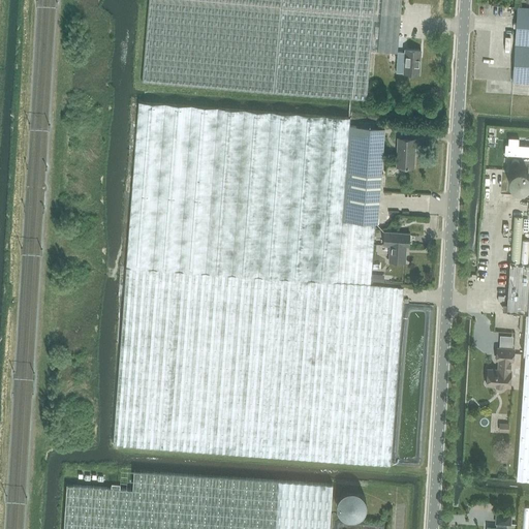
[(148,0),(142,81),(368,100),(373,50),(396,52),(401,0),(148,0)]
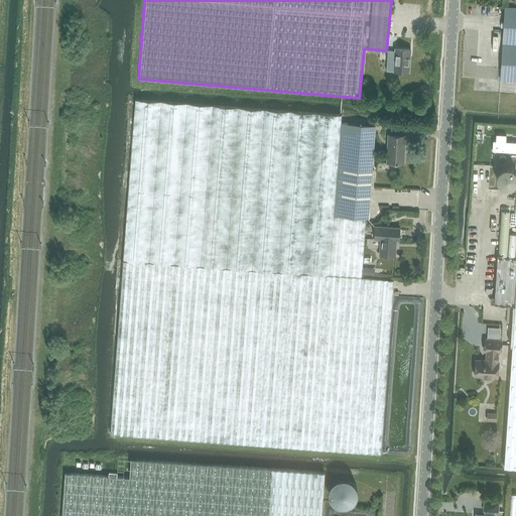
[(515,7),(505,7),(500,80),(515,81),(515,7)]
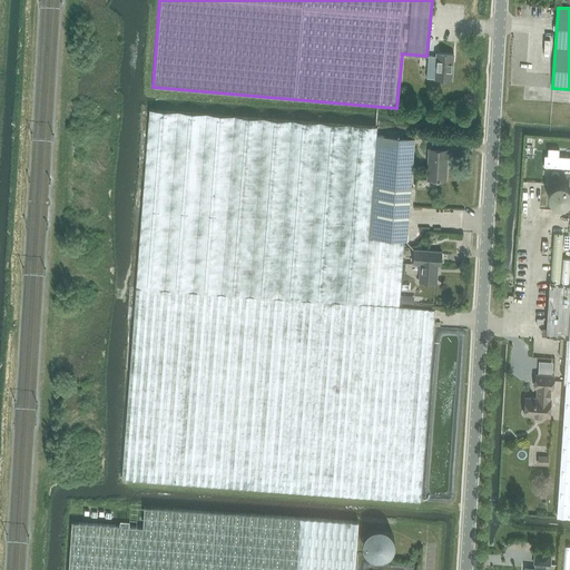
[(429,56),(428,78),(435,79),(452,79),(453,53),(436,52),(436,57),(429,56)]
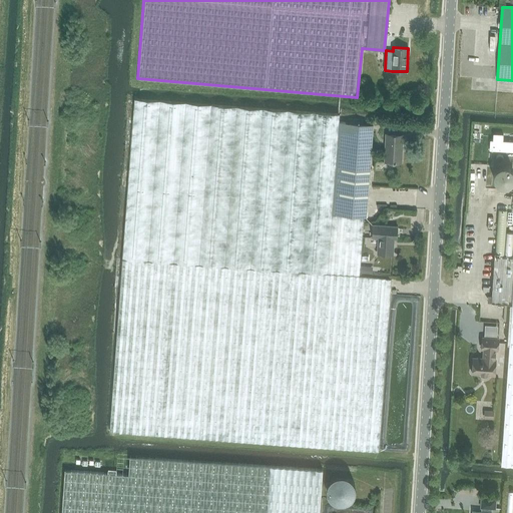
[(113,433),(379,452),(391,284),(361,282),(366,206),(367,186),(372,125),(339,123),(339,114),(210,104),(133,98),(113,383),(109,433),(113,433)]
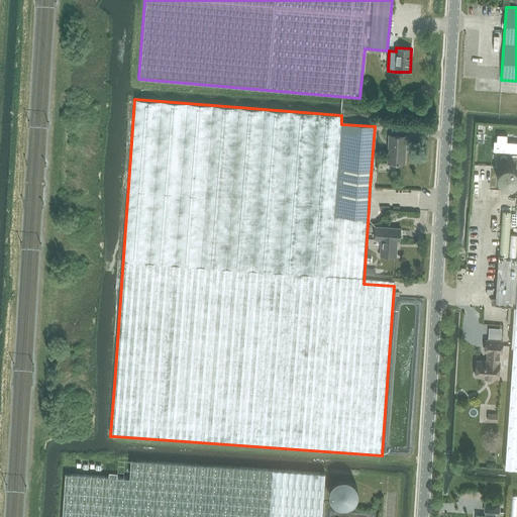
[(387,163),(393,163),(404,164),(406,135),(391,134),(389,134),(387,163)]
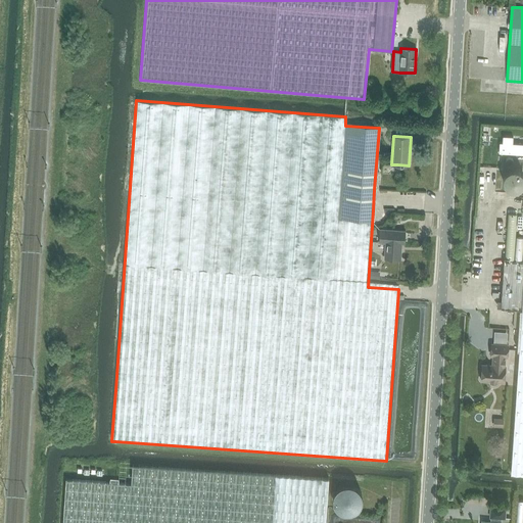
[(496,152),(522,153),(522,143),(511,143),(512,136),(502,136),(501,142),(497,142),(496,152)]
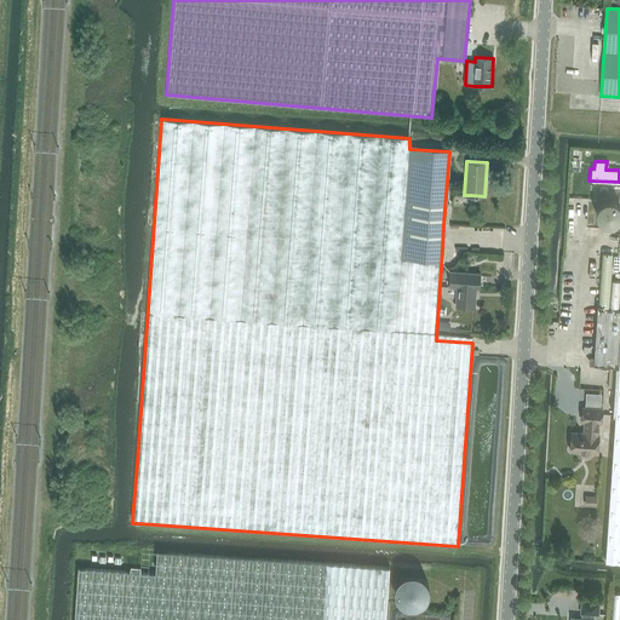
[(478,290),(478,279),(480,274),(449,273),(448,287),(457,287),(455,308),(474,309),(475,288),(478,290)]
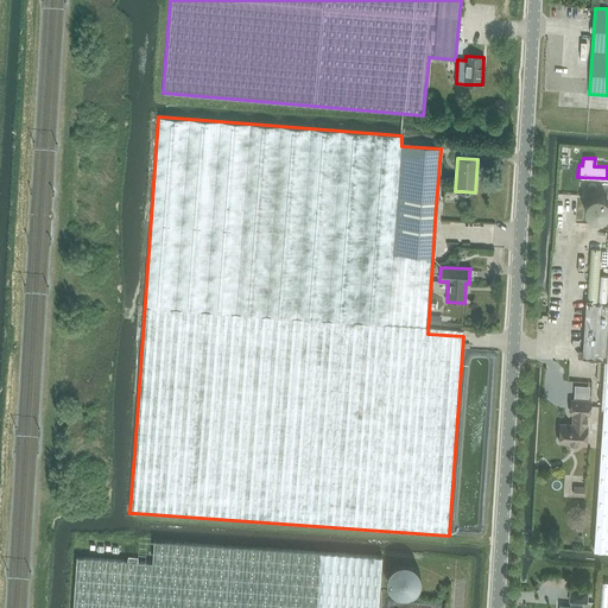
[(582,358),(606,360),(593,549),(607,550),(607,304),(586,304),(582,358)]
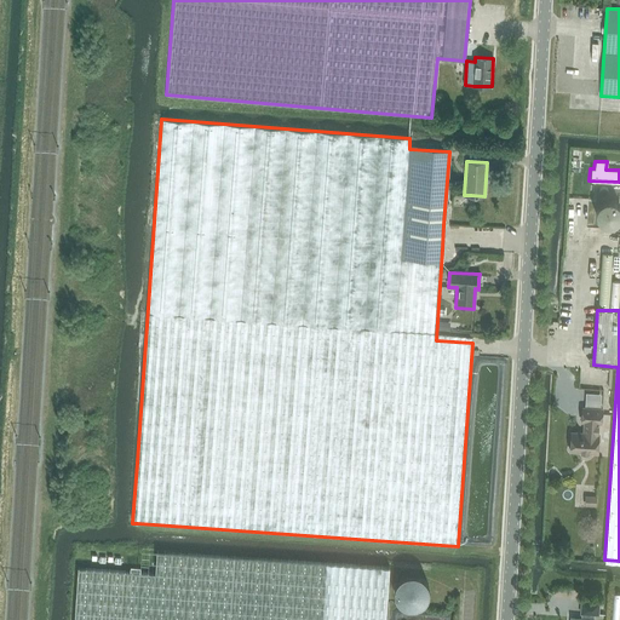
[(584,407),(583,422),(585,422),(584,432),(572,432),(570,452),(597,453),(600,434),(598,434),(600,423),(602,423),(603,408),(584,407)]
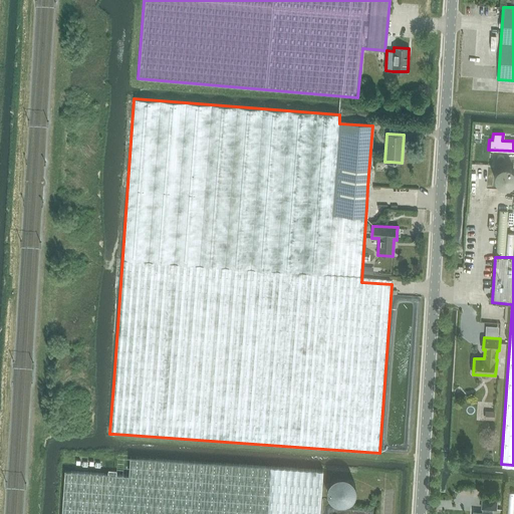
[(319,513),(323,470),(131,457),(129,475),(113,474),(64,471),(61,513),(319,513)]
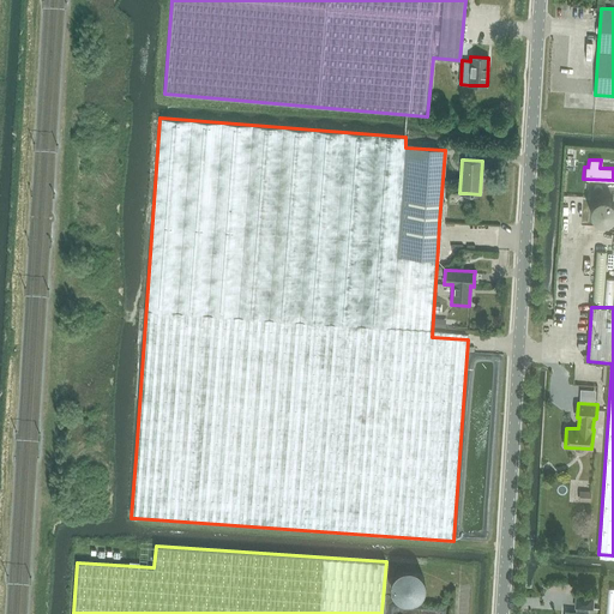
[(566,612),(566,613),(588,613),(589,613),(588,613),(588,608),(593,608),(594,596),(577,595),(576,607),(577,607),(577,613),(567,612),(566,612)]
